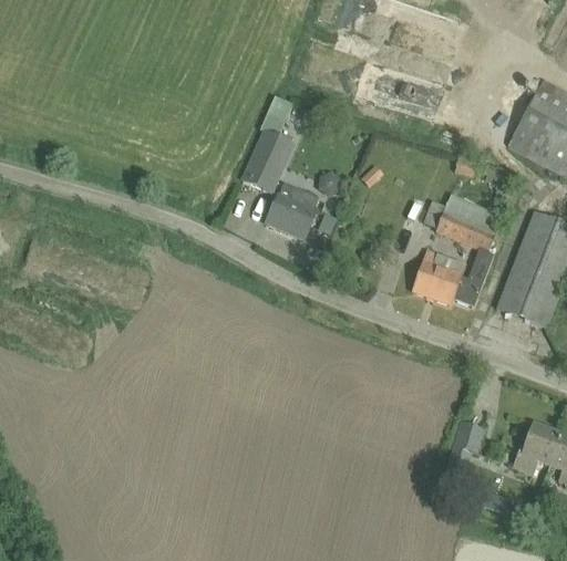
[(566,91),(537,75),(503,141),(566,175),(566,91)]
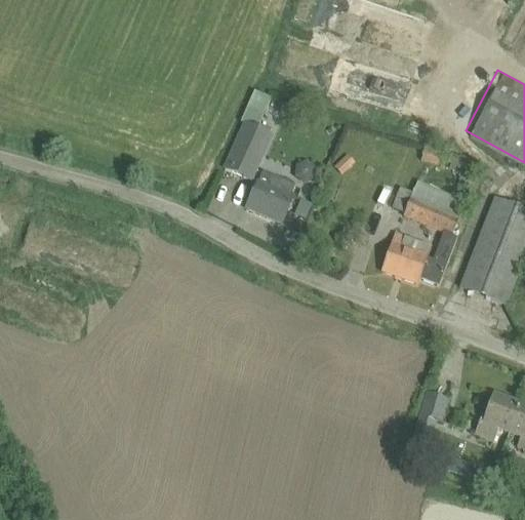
[(224,168),(234,172),(249,178),(268,134),(242,123),(224,168)]
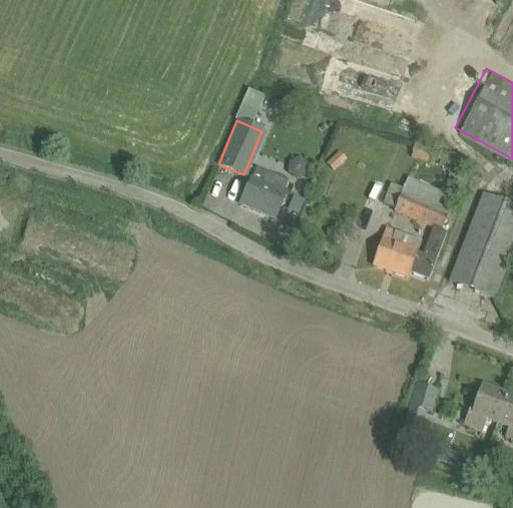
[(450,167),(456,154),(416,141),(411,154),(430,160),(432,154),(440,157),(438,163),(450,167)]
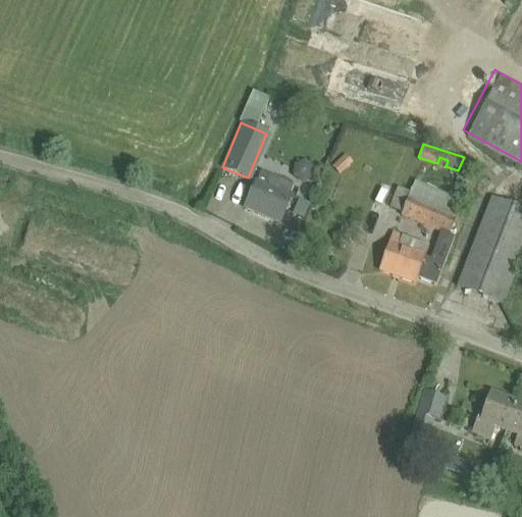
[(340,171),(353,159),(345,151),(331,163),(340,171)]
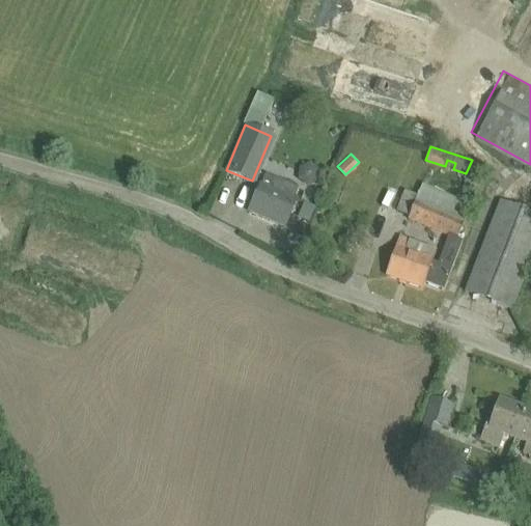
[(264,170),(257,189),(249,209),(284,223),(297,195),(295,194),(299,185),(264,170)]
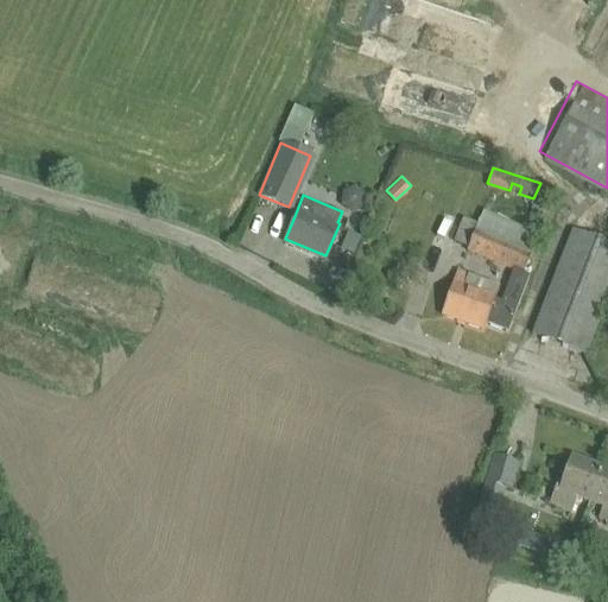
[(515,305),(530,272),(523,268),(540,230),(532,228),(543,208),(523,198),(512,220),(483,208),(477,221),(463,215),(454,238),(469,244),(467,247),(513,267),(500,299),(493,297),(499,280),(460,266),(443,311),(482,325),(485,319),(508,328),(515,305)]
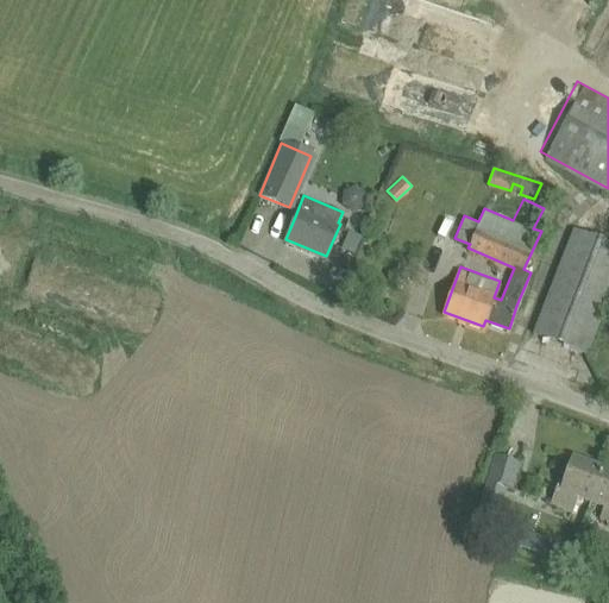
[(608,242),(573,227),(533,331),(586,351),(608,294),(608,242)]
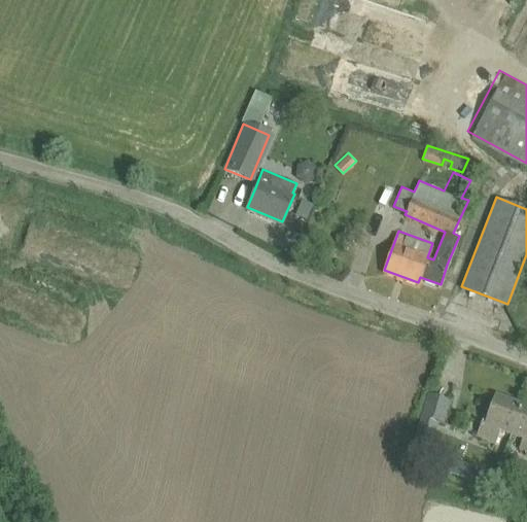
[(428,391),(410,451),(427,456),(437,420),(443,422),(450,398),(428,391)]
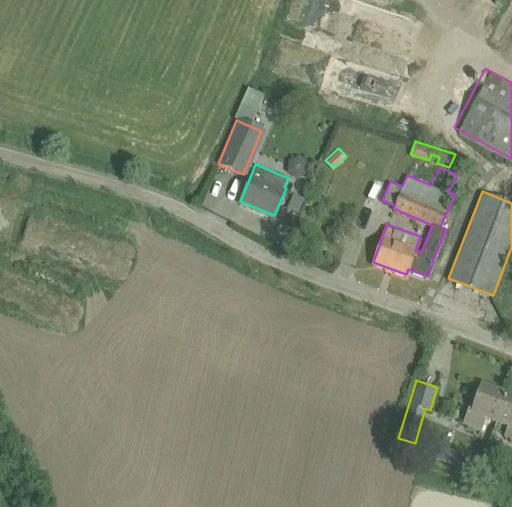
[(496,420),(507,390),(480,380),(473,401),(470,400),(462,421),(481,427),(485,416),(496,420)]
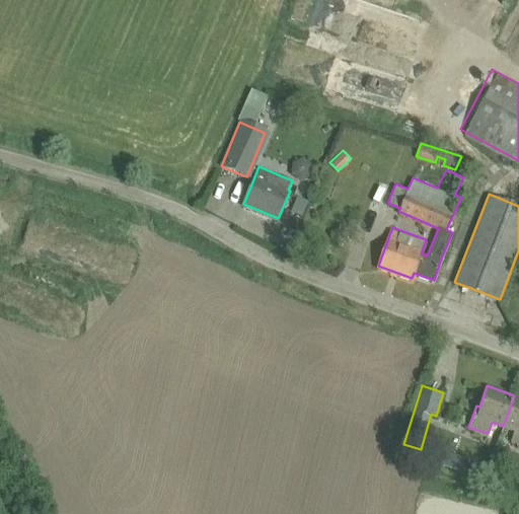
[(518,396),(514,395),(503,426),(514,430),(511,439),(518,441),(518,396)]
